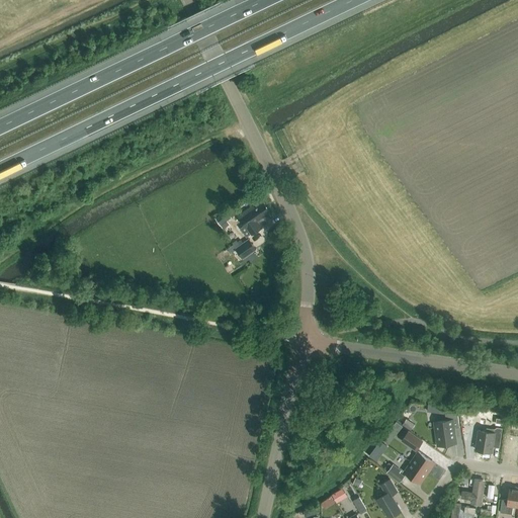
[(262,228),(261,227),(267,222),(266,221),(272,217),(269,212),(270,211),(263,201),(256,206),(254,204),(238,216),(244,225),(240,228),(247,237),(251,234),(252,235),(262,228)]
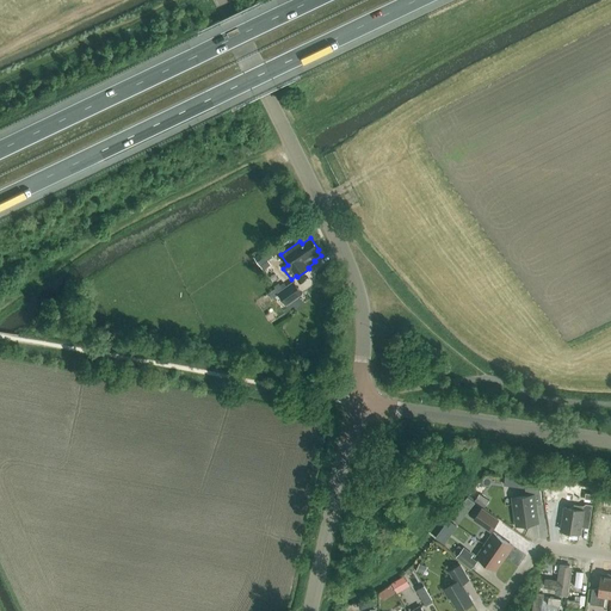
[(260,265),(273,257),(267,247),(254,257),(260,265)]
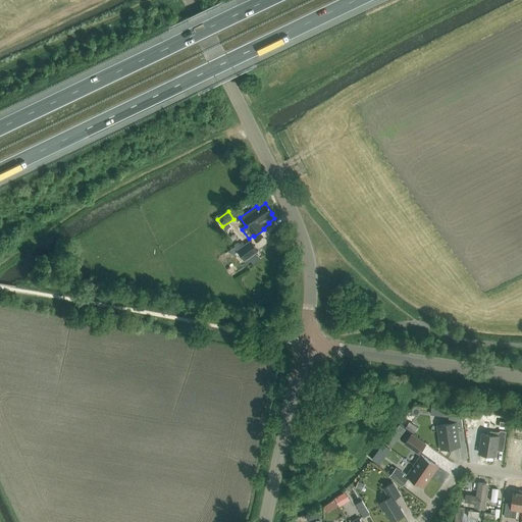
[(251,240),(237,250),(245,261),(259,251),(251,240)]
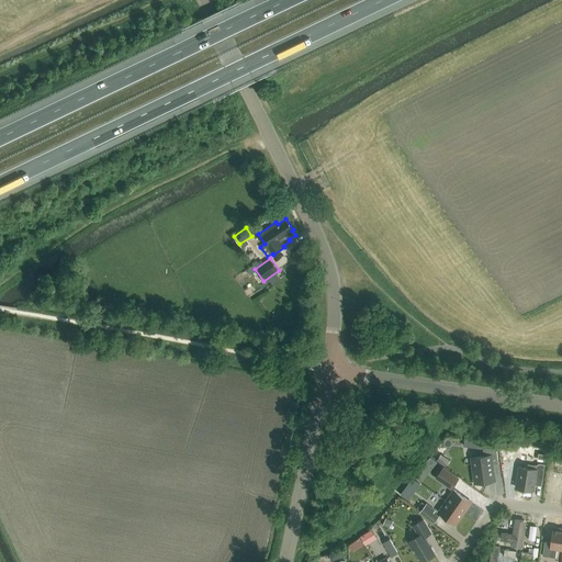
[(492,464),(498,463),(496,446),(483,448),(484,456),(472,457),(475,481),(493,479),(492,464)]
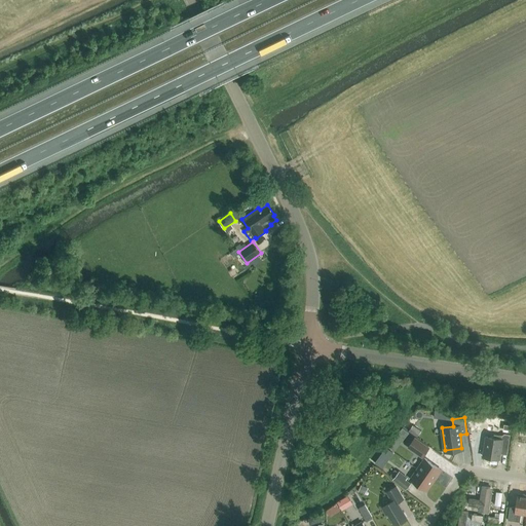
[(412,424),(408,430),(417,437),(421,430),(412,424)]
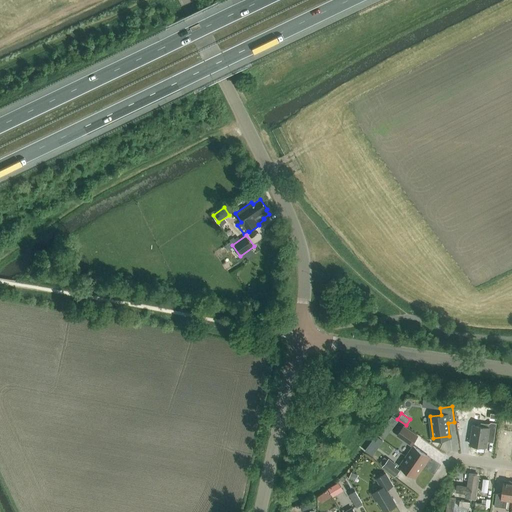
[(391,430),(398,421),(392,416),(384,425),(391,430)]
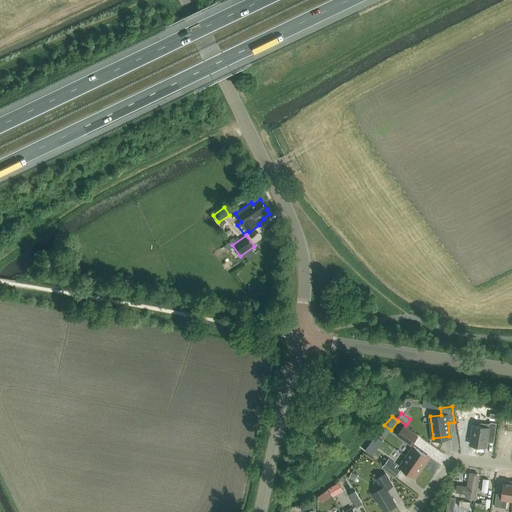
[(473,425),(470,445),(485,447),(486,440),(488,438),(494,439),(496,423),(491,422),(488,424),(481,423),(479,424),(479,426),(473,425)]
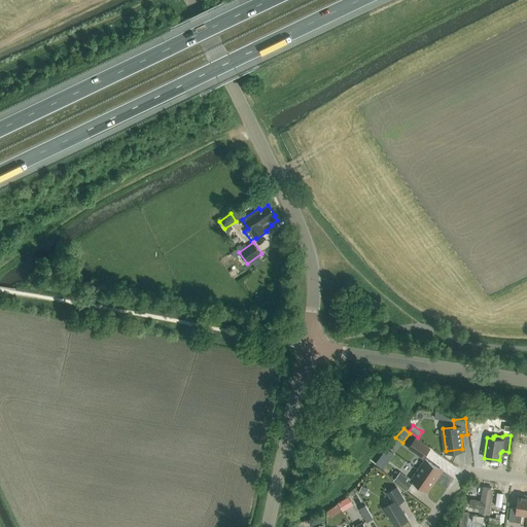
[(409,448),(423,458),(430,449),(415,438),(409,448)]
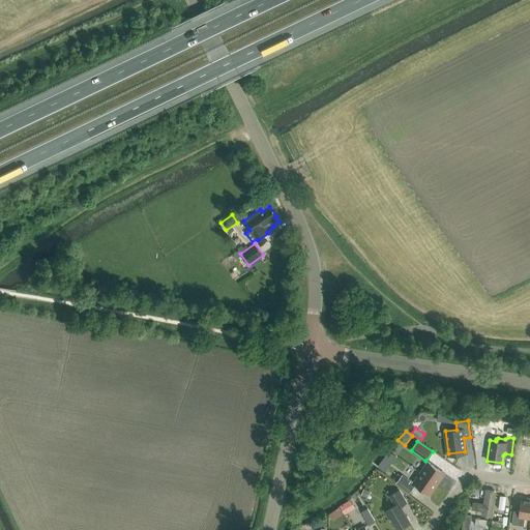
[(428,462),(420,472),(437,483),(444,473),(428,462)]
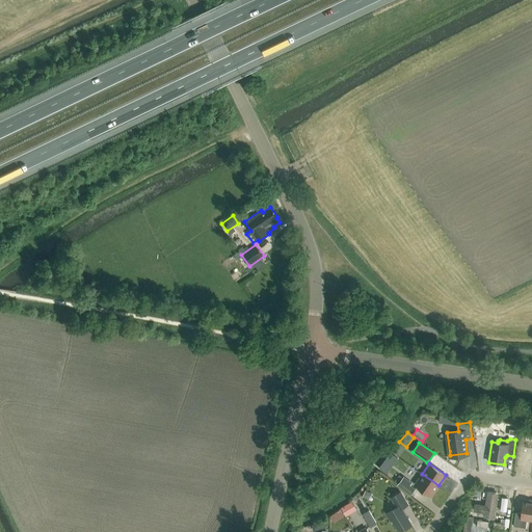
[(392,481),(410,495),(416,488),(410,484),(411,483),(399,473),(392,481)]
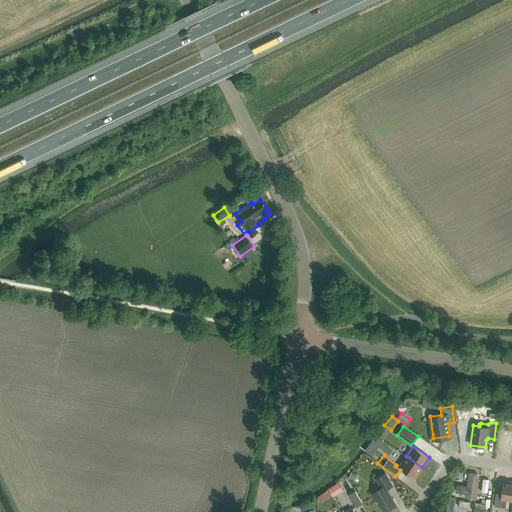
[(415,477),(422,467),(406,456),(399,466),(415,477)]
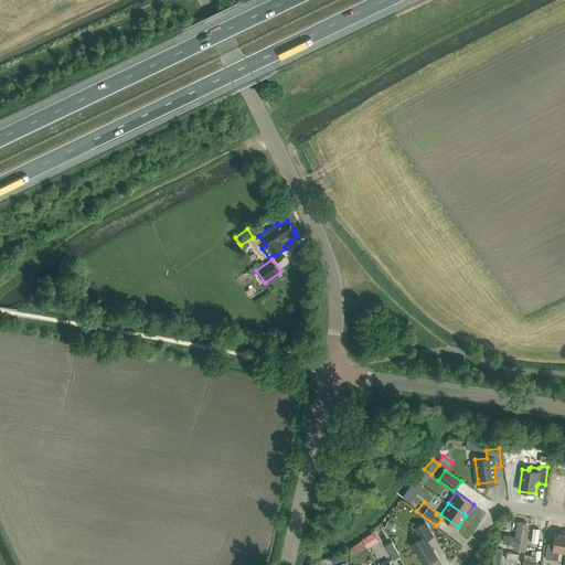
[(387,520),(384,528),(392,531),(395,523),(387,520)]
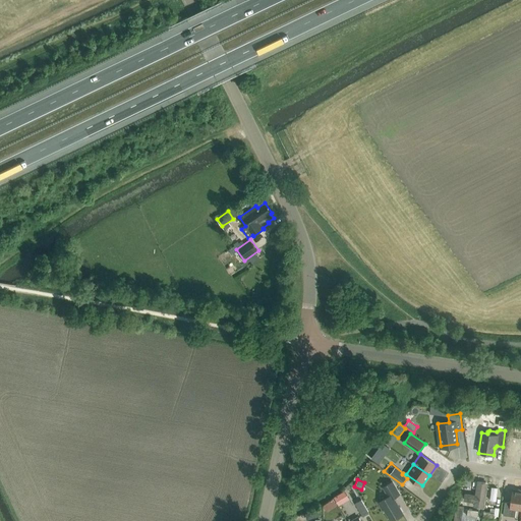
[(391,520),(403,514),(393,498),(399,494),(392,481),(383,487),(389,497),(378,503),(382,510),(384,509),(391,520)]
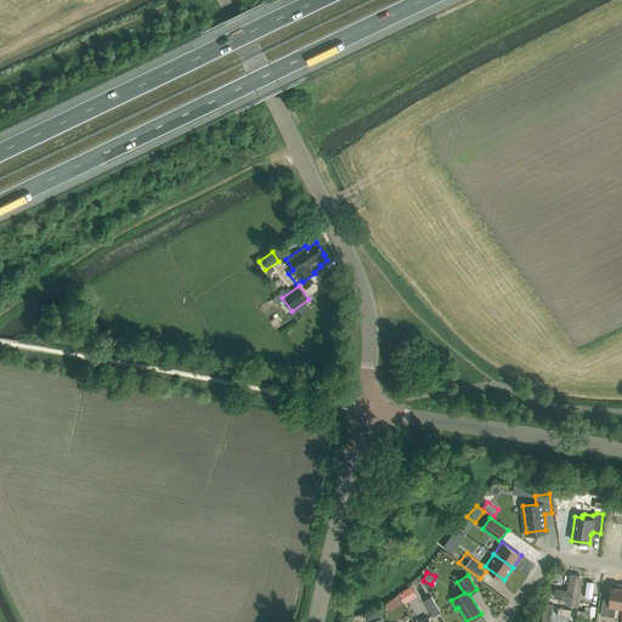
[(565,606),(576,608),(581,578),(570,577),(567,592),(557,589),(555,599),(566,601),(565,606)]
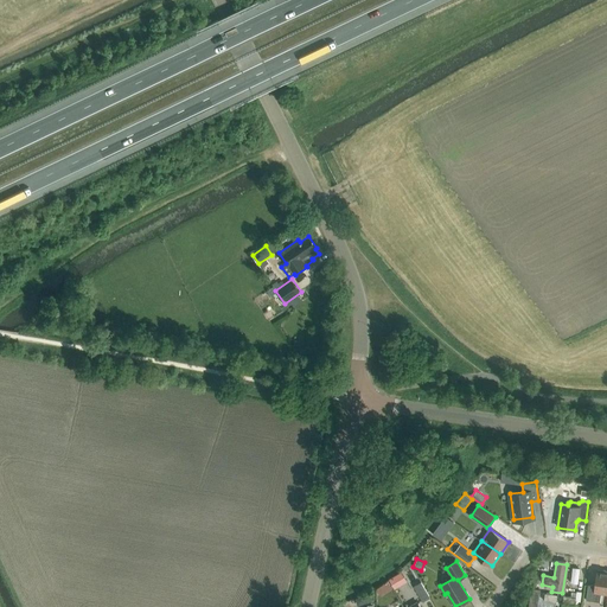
[(601,594),(606,594),(606,570),(598,569),(595,586),(588,585),(586,600),(600,602),(601,594)]
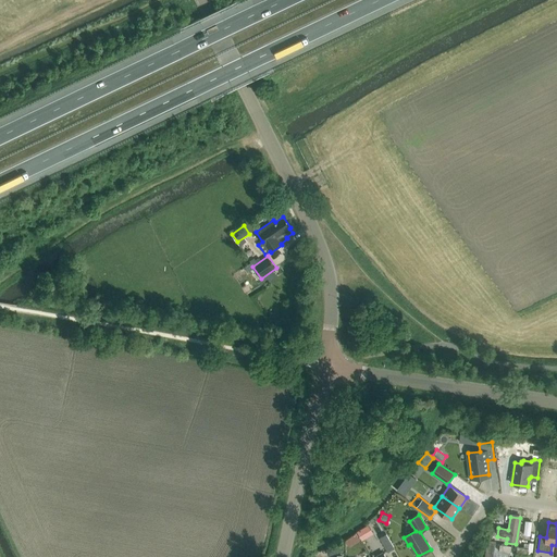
[(348,535),(353,544),(378,532),(374,523),(348,535)]
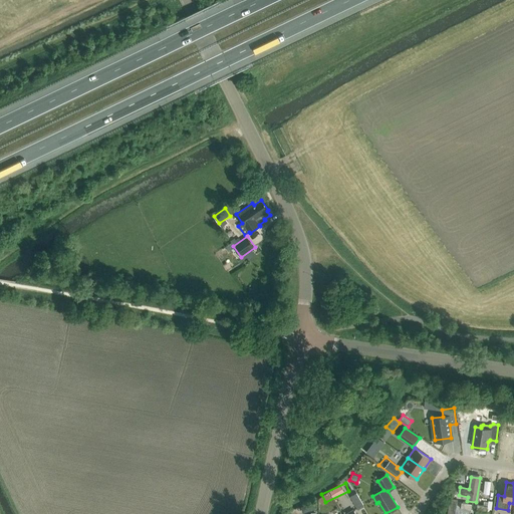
[(350,496),(357,509),(363,506),(356,493),(350,496)]
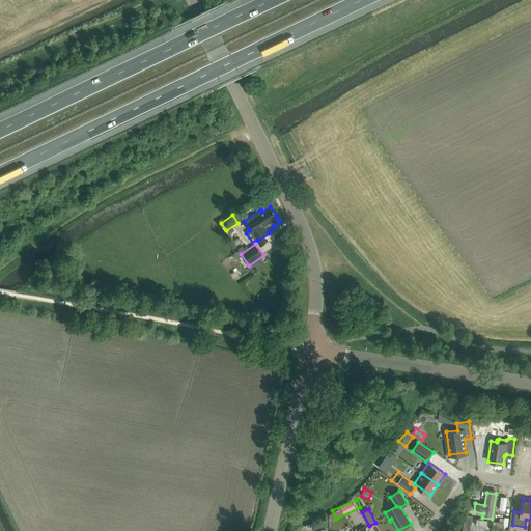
[(314,522),(316,528),(331,523),(329,518),(314,522)]
